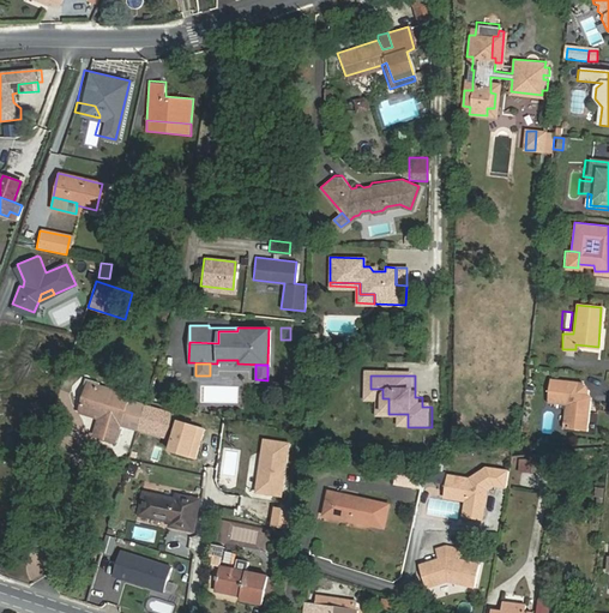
[(584,398),(584,392),(584,385),(579,380),(549,378),(548,402),(566,403),(564,426),(586,428),(590,397),(584,398)]
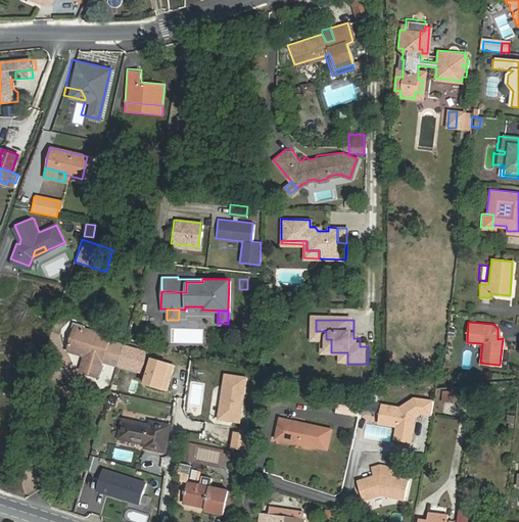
[(131,337),(147,340),(149,326),(133,323),(131,337)]
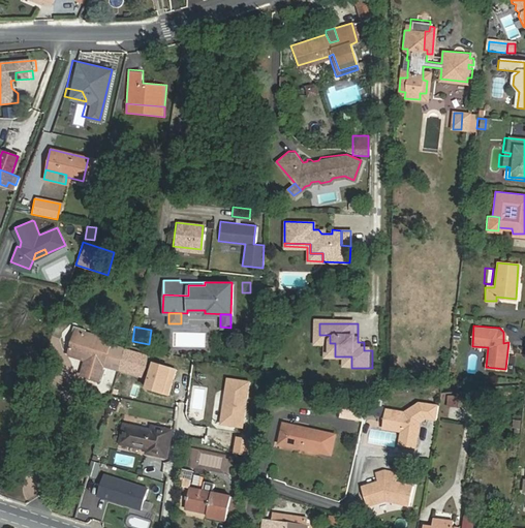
[(74,328),(71,336),(84,339),(87,331),(74,328)]
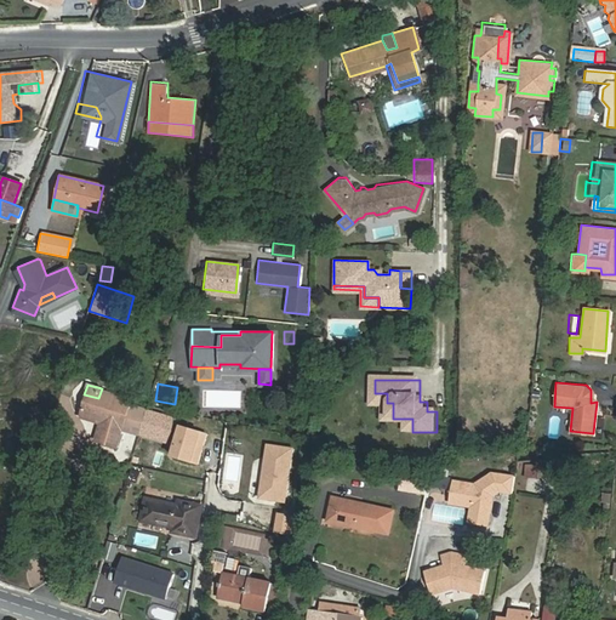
[(131,398),(102,388),(98,398),(84,394),(77,419),(96,424),(91,441),(117,449),(121,432),(135,436),(142,408),(130,404),(131,398)]
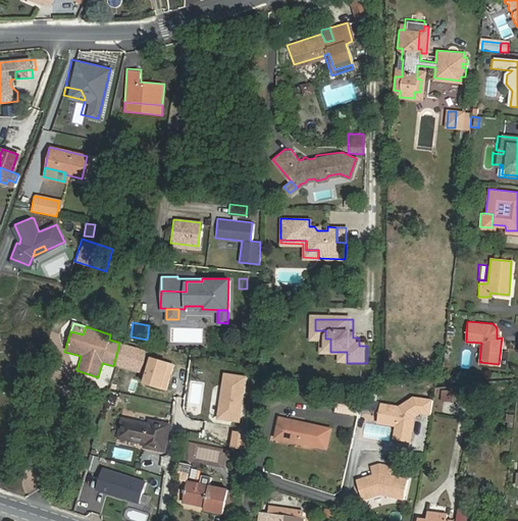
[(330,352),(330,339),(325,339),(325,330),(315,330),(315,342),(325,342),(325,355),(344,355),(343,363),(347,363),(347,352),(330,352)]
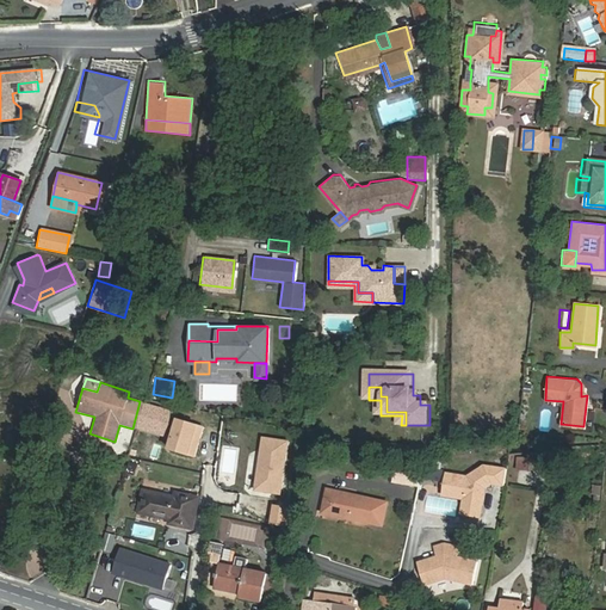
[(155,435),(162,408),(140,401),(133,429),(155,435)]
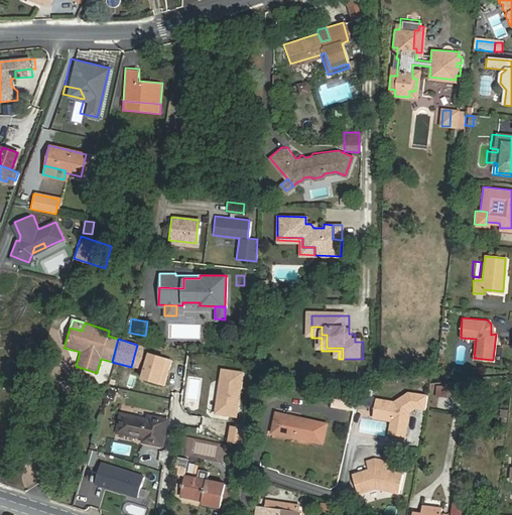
[(137,345),(131,367),(139,370),(144,347),(137,345)]
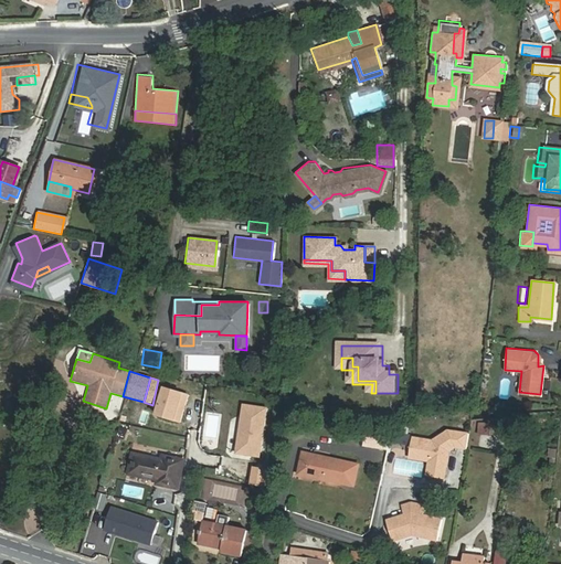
[(475,421),(474,435),(485,435),(486,422),(475,421)]
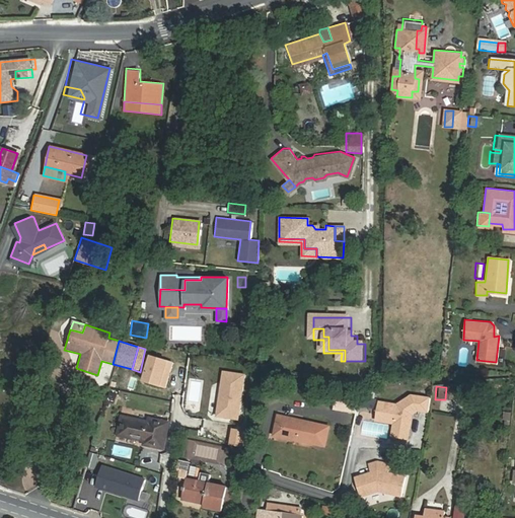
[(335,393),(332,407),(354,412),(357,399),(335,393)]
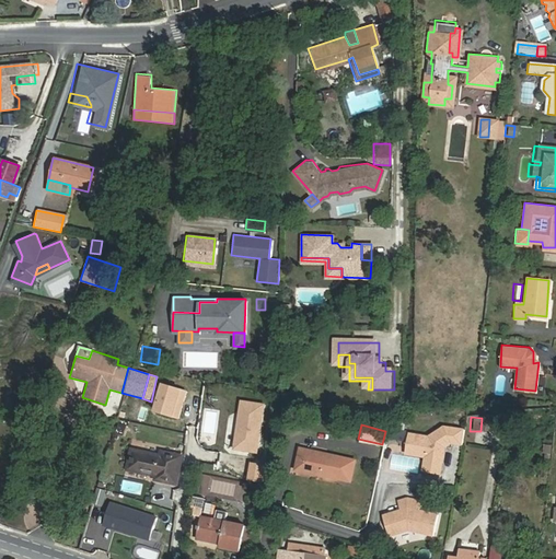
[(403,438),(405,430),(392,428),(391,431),(385,431),(384,437),(403,438)]
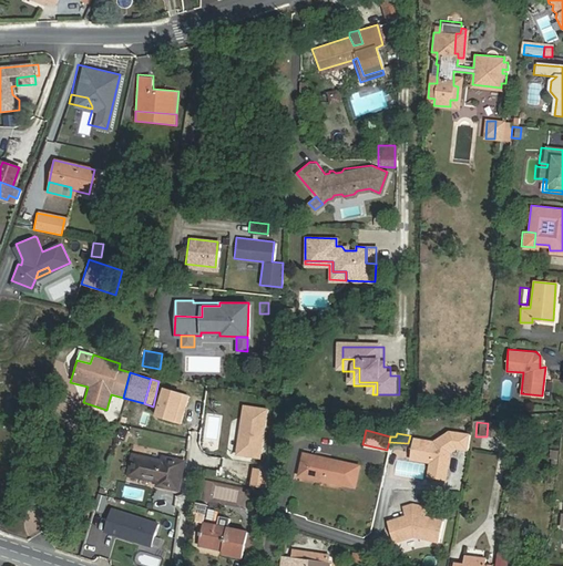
[(464,452),(468,436),(447,433),(431,443),(412,440),(408,461),(428,464),(427,467),(430,472),(439,474),(443,471),(446,460),(444,460),(444,456),(454,450),(464,452)]
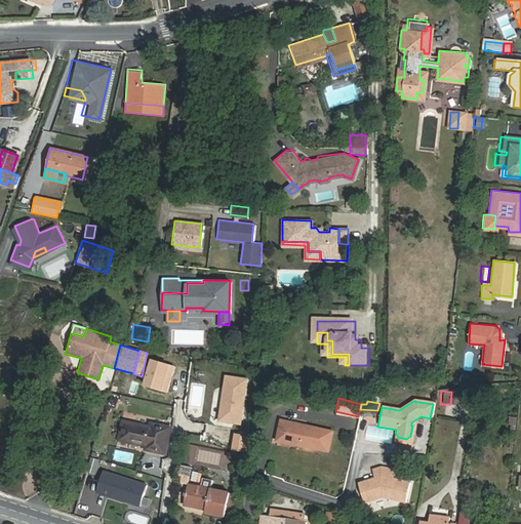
[(165,454),(171,425),(149,420),(149,425),(121,418),(117,439),(144,443),(143,450),(165,454)]
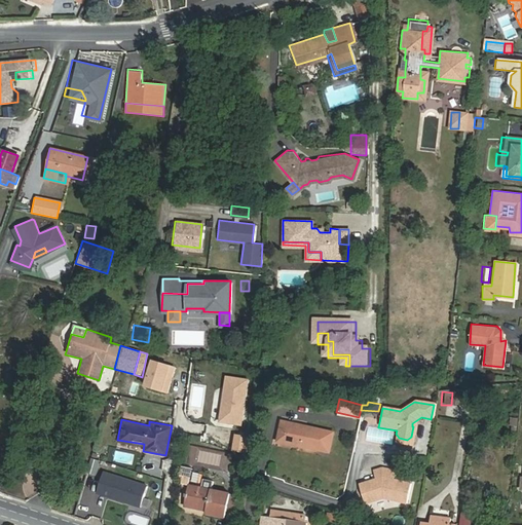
[(280,424),(275,444),(326,455),(330,436),(280,424)]
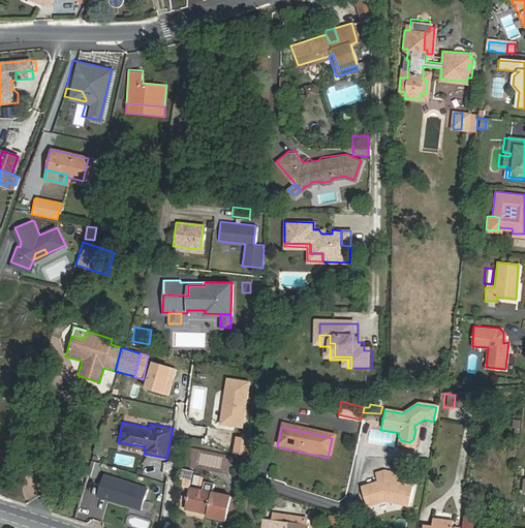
[(398,436),(397,445),(411,448),(413,439),(409,442),(401,440),(398,436)]
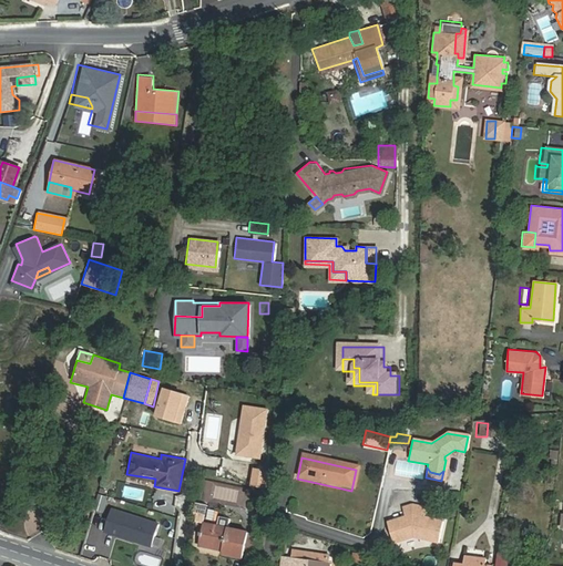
[(192,513),(213,516),(214,506),(194,504),(192,513)]
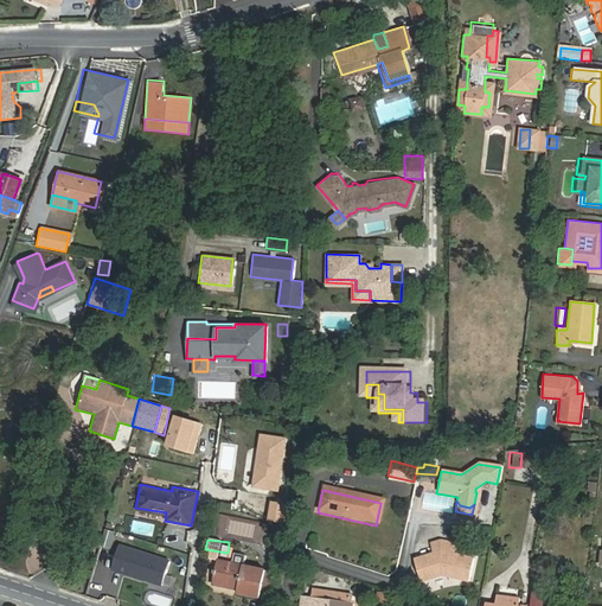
[(429,544),(433,555),(412,561),(420,584),(440,576),(467,581),(472,559),(450,555),(453,544),(437,542),(429,544)]
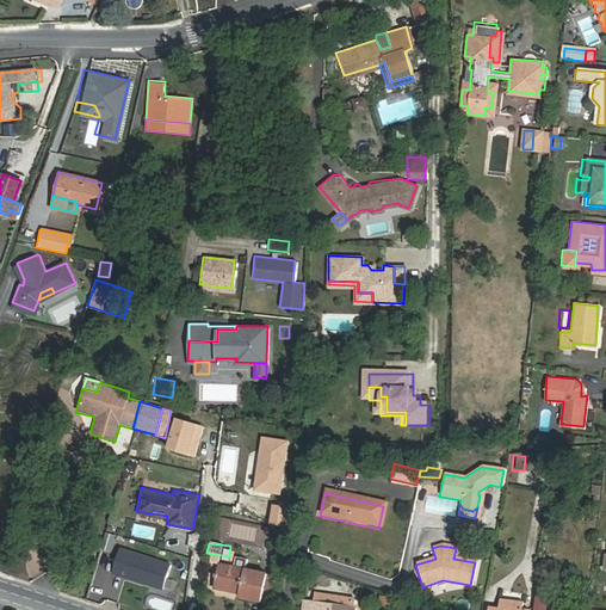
[(488,553),(478,550),(477,560),(487,562),(488,553)]
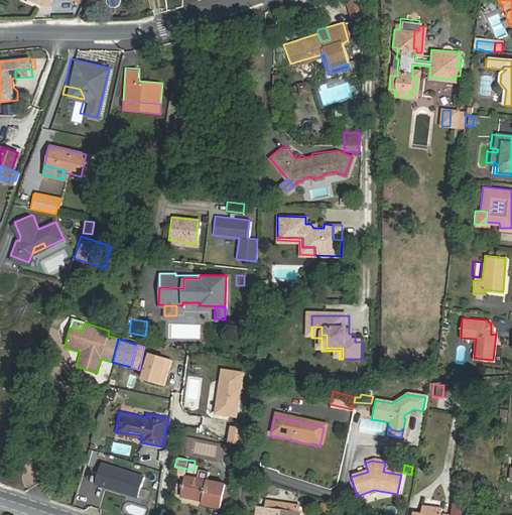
[(228,506),(232,486),(183,474),(178,495),(199,500),(198,504),(219,509),(220,504),(228,506)]
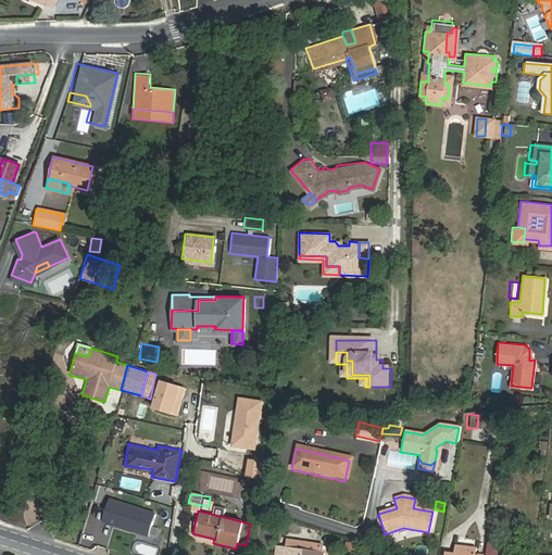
[(483,554),(481,554),(496,554),(497,544),(494,543),(497,529),(490,528),(489,543),(484,542),(483,554)]
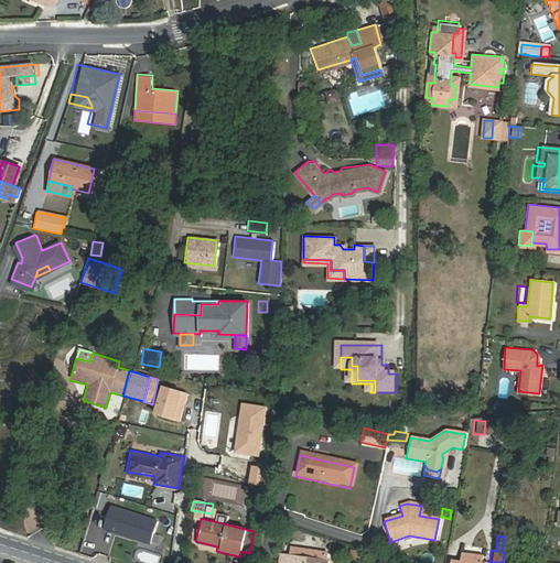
[(320,547),(321,537),(311,537),(310,547),(320,547)]
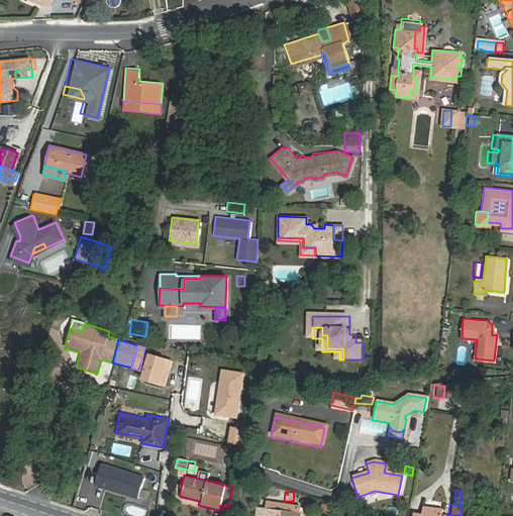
[(299,515),(300,512),(296,512),(297,504),(266,500),(265,508),(263,508),(262,515),(299,515)]
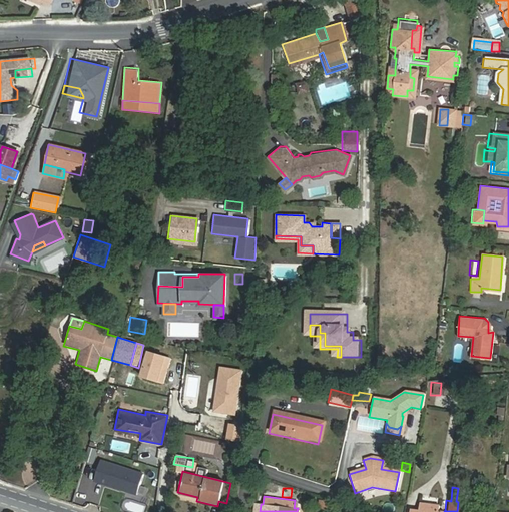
[(444,511),(445,511),(437,511),(437,503),(420,501),(419,508),(410,507),(408,511),(444,511)]
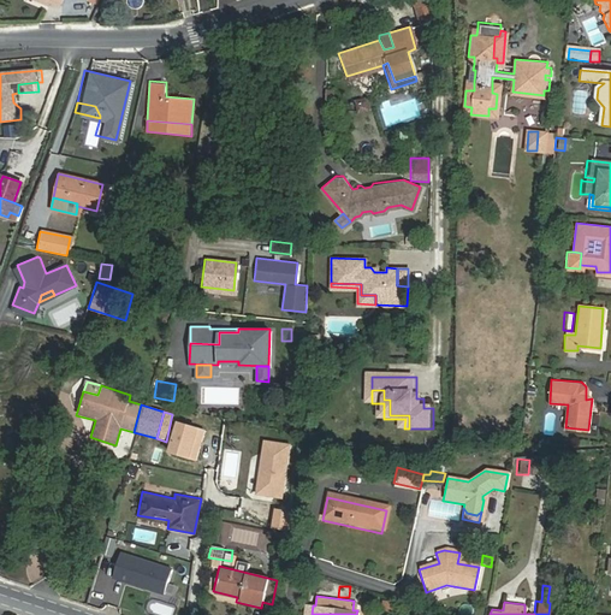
[(301,614),(312,614),(313,605),(303,604),(301,614)]
